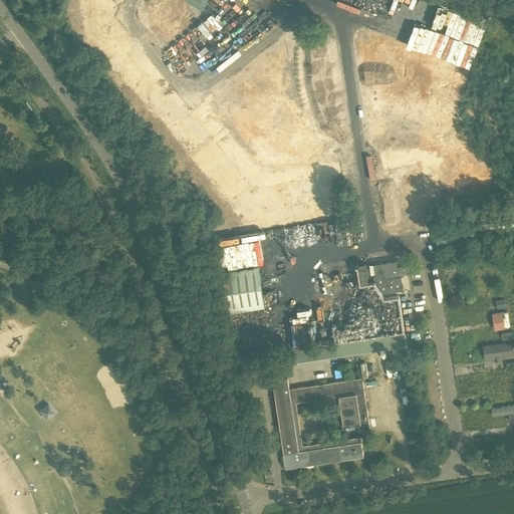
[(188,0),(201,9),(207,0),(188,0)]
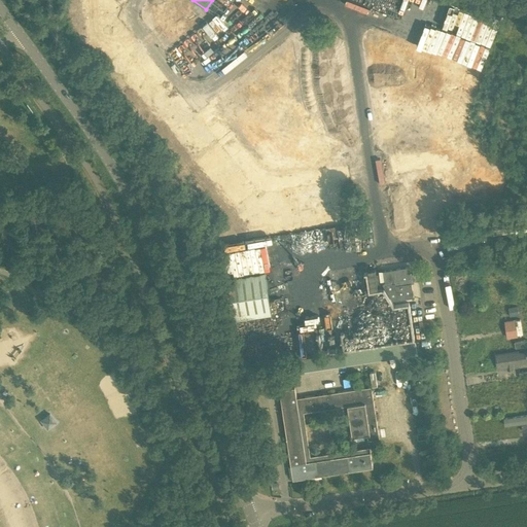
[(351,0),(350,0),(349,4),(370,12),(372,8),(351,0)]
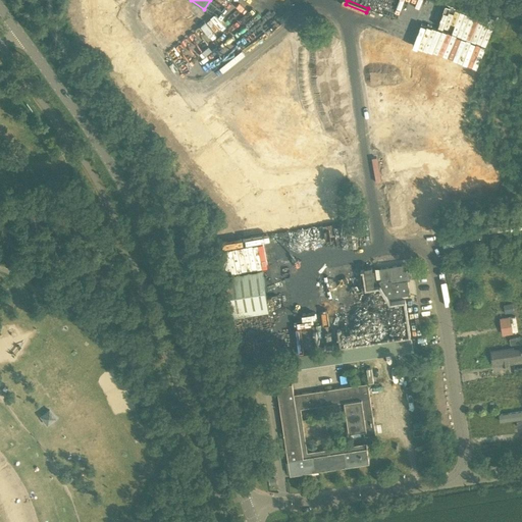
[(401,24),(399,33),(401,35),(423,41),(429,32),(425,47),(454,55),(455,54),(459,41),(462,41),(465,36),(448,23),(451,19),(454,8),(455,7),(450,4),(451,0),(427,0),(425,7),(420,5),(416,17),(432,22),(429,25),(424,22),(421,21),(411,14),(408,27),(401,24)]
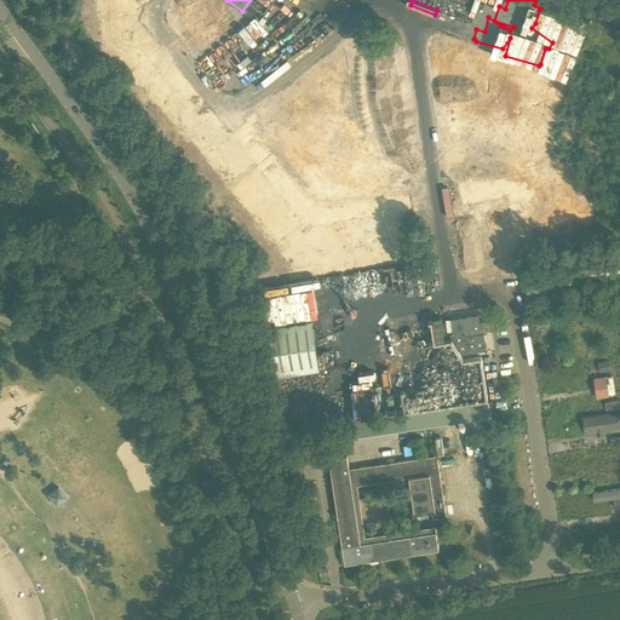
[(303,44),(334,21),(329,15),(298,39),(303,44)]
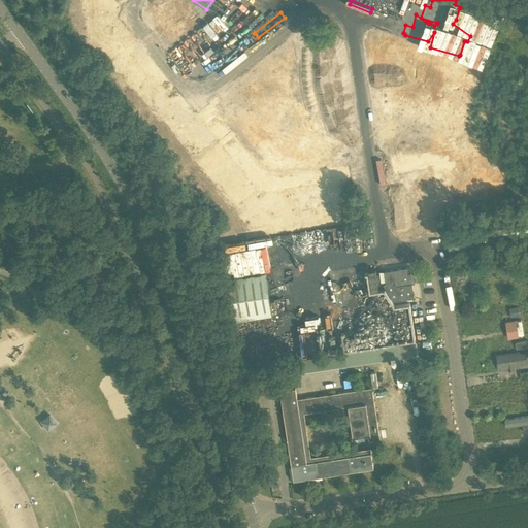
[(220,33),(224,30),(215,18),(210,22),(220,33)]
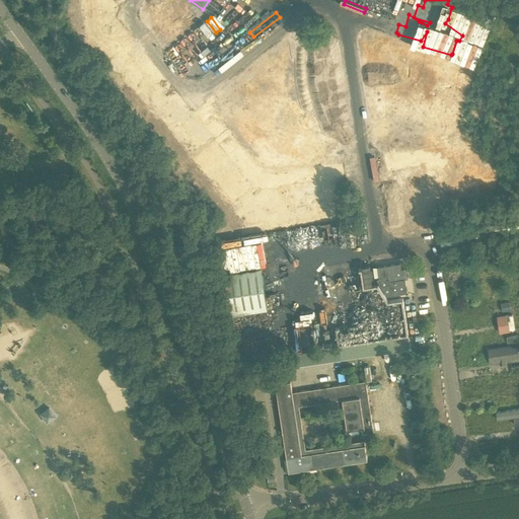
[(276,232),(277,240),(293,239),(293,231),(276,232)]
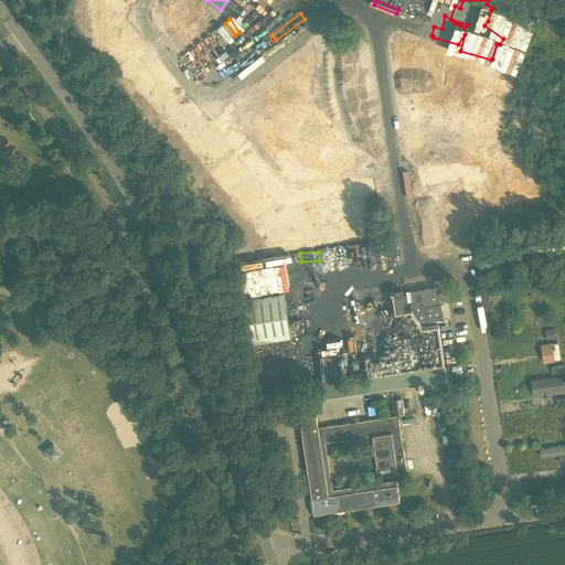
[(411,290),(413,301),(411,304),(420,321),(426,321),(444,318),(441,304),(444,304),(443,294),(439,294),(438,286),(411,290)]
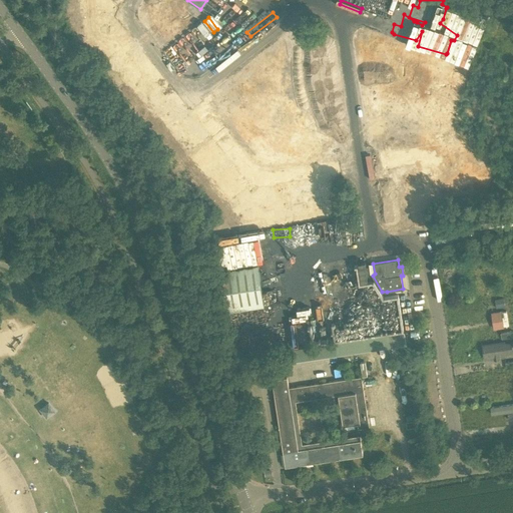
[(358,263),(360,284),(372,282),(370,262),(358,263)]
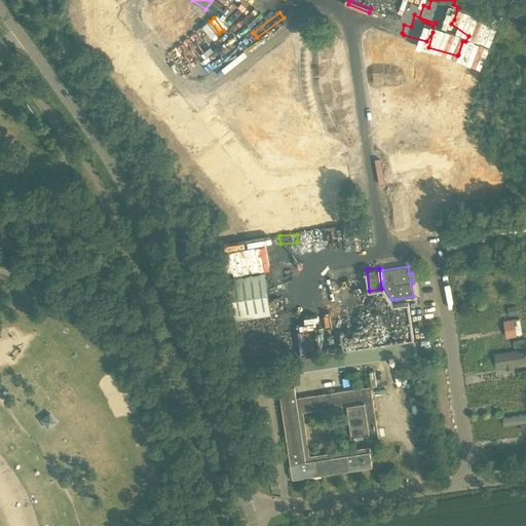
[(264,271),(223,277),(229,318),(270,311),(264,271)]
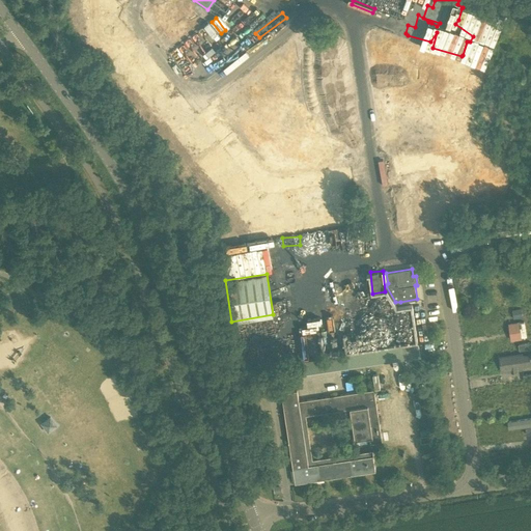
[(373,317),(369,319),(365,303),(345,308),(348,323),(356,322),(357,327),(375,323),(373,317)]
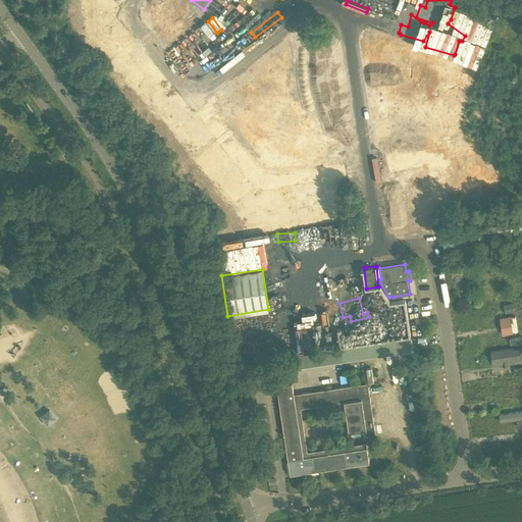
[(302,303),(303,314),(320,313),(319,302),(302,303)]
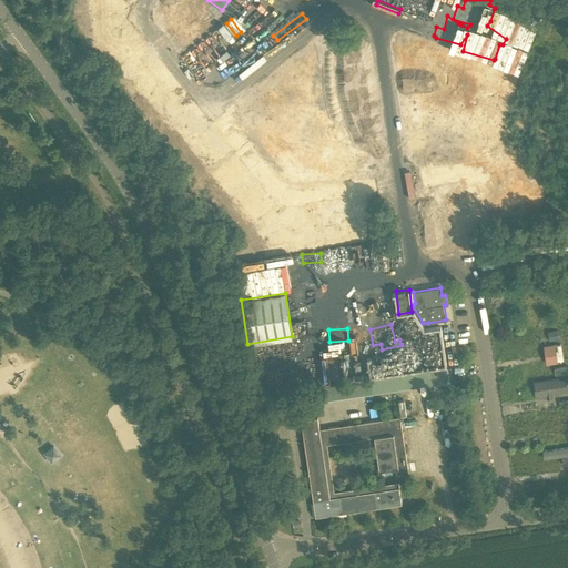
[(551,340),(561,338),(560,330),(550,331),(551,340)]
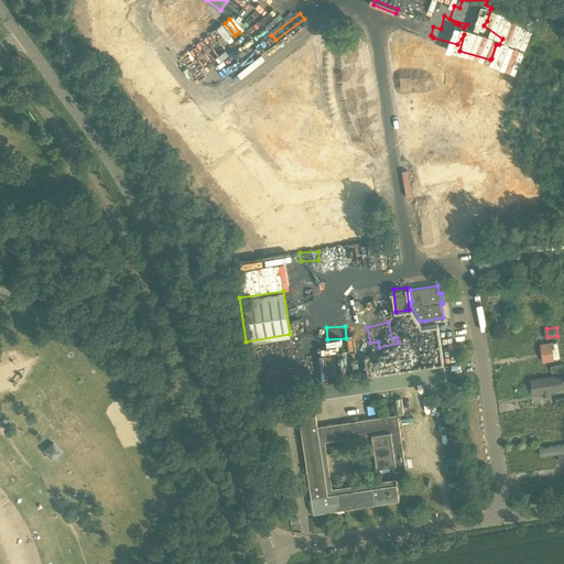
[(543,346),(545,362),(556,360),(554,345),(543,346)]
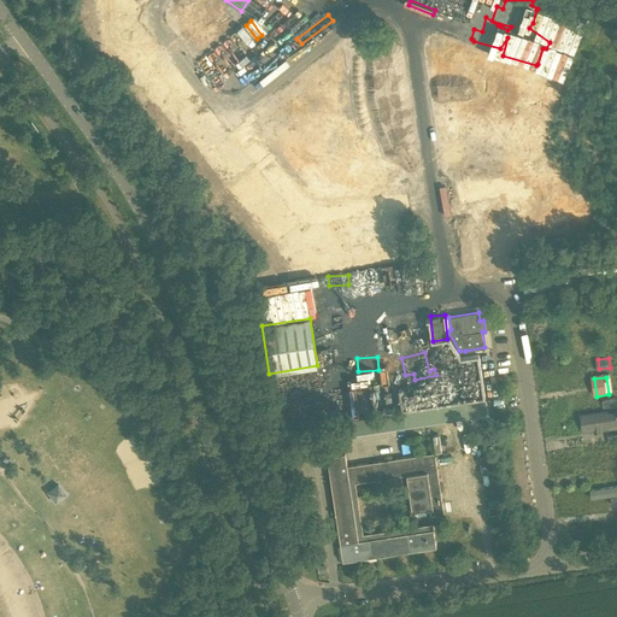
[(403,389),(406,407),(418,405),(415,387),(403,389)]
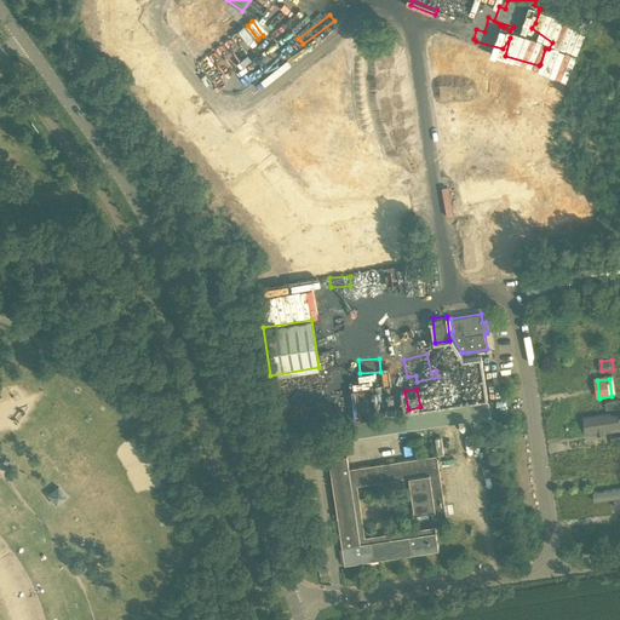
[(619,407),(619,400),(606,402),(607,409),(619,407)]
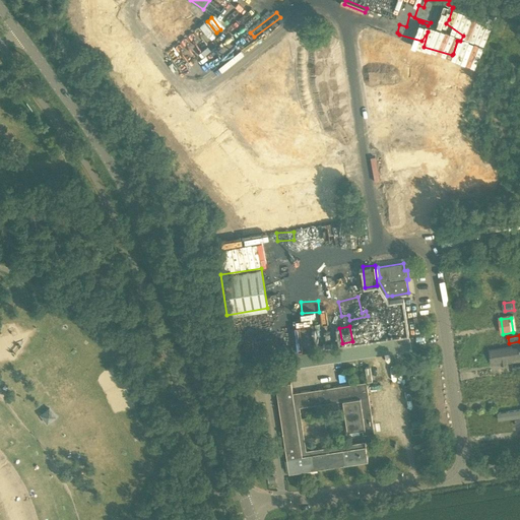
[(491,358),(492,363),(512,360),(512,358),(518,356),(517,348),(511,349),(511,347),(490,349),(491,358)]
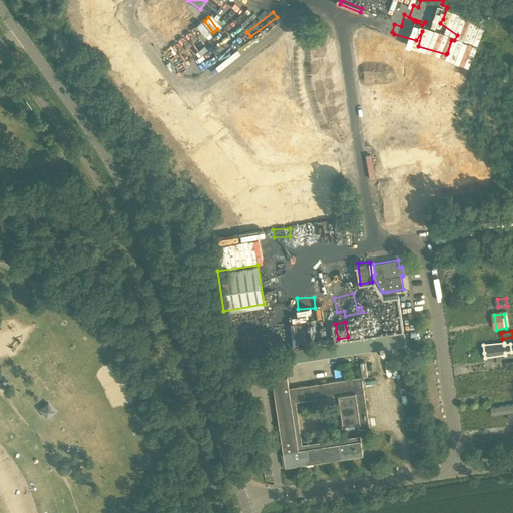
[(364,375),(376,374),(375,359),(363,361),(364,375)]
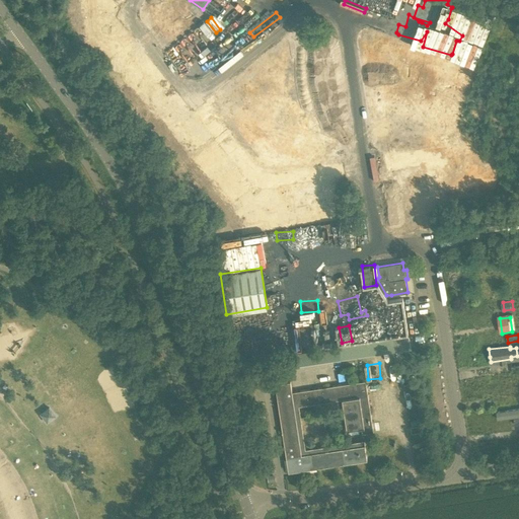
[(342,399),(368,395),(366,381),(292,392),(290,381),(275,384),(288,472),(314,468),(311,448),(305,449),(298,405),(342,399)]
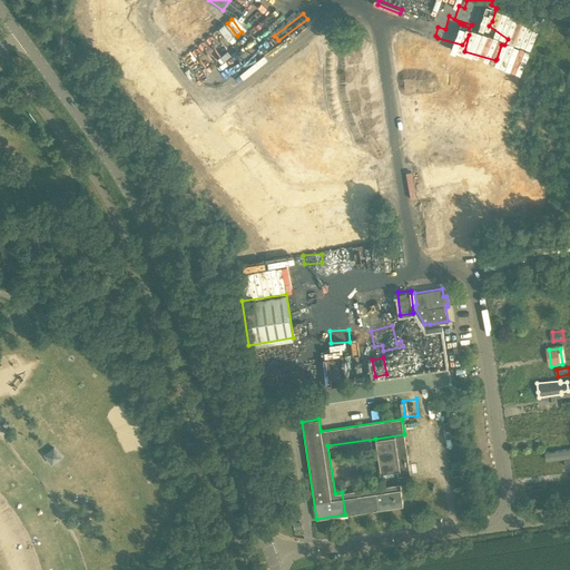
[(410,474),(404,434),(375,439),(381,472),(396,470),(397,477),(410,474)]
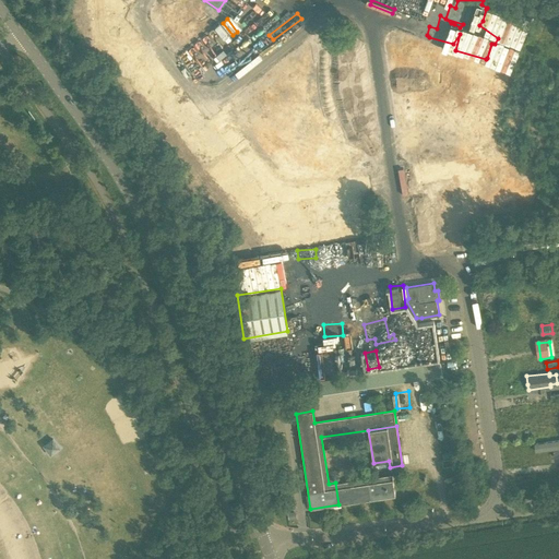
[(48,438),(44,442),(54,456),(59,452),(48,438)]
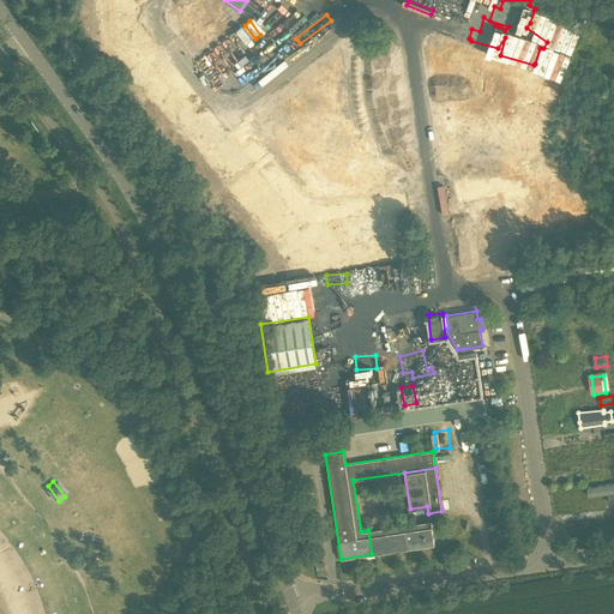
[(613,483),(588,487),(589,497),(608,494),(609,503),(613,501),(613,483)]
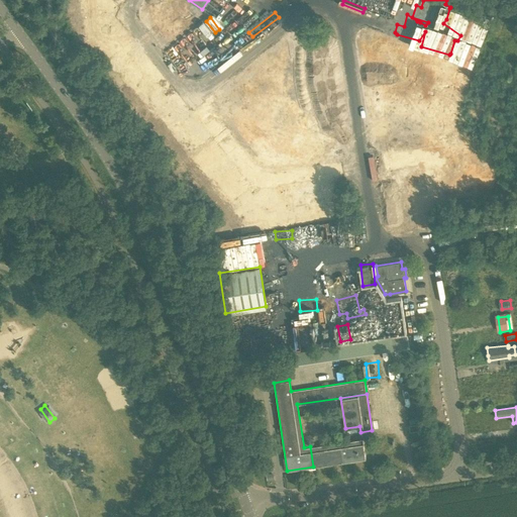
[(363,439),(310,446),(313,467),(366,458),(363,439)]
